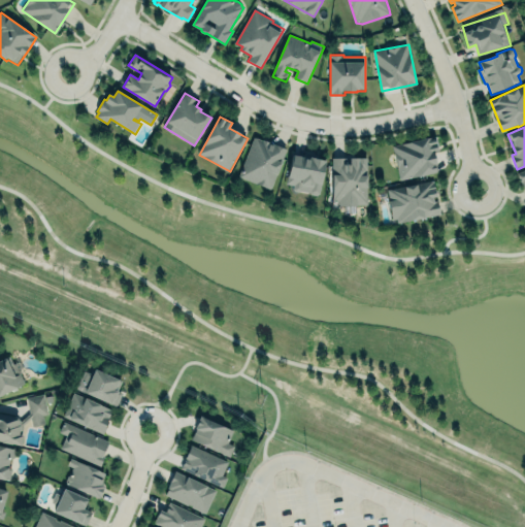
[(255,137),(264,140),(270,142),(269,144),(273,145),(274,144),(287,150),(271,189),(239,176),(255,137)]
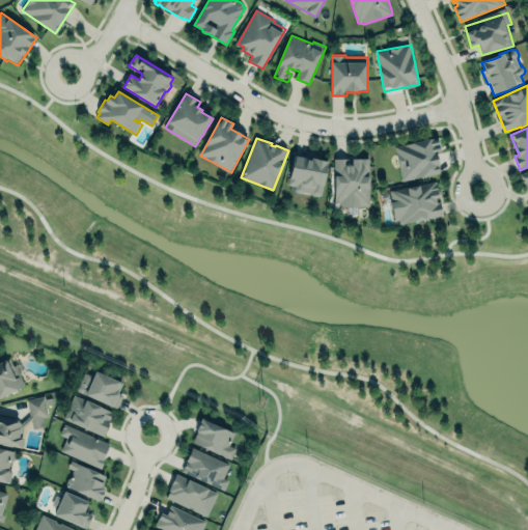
[(396,147),(404,182),(439,173),(438,167),(440,166),(437,155),(442,152),(439,138),(396,147)]
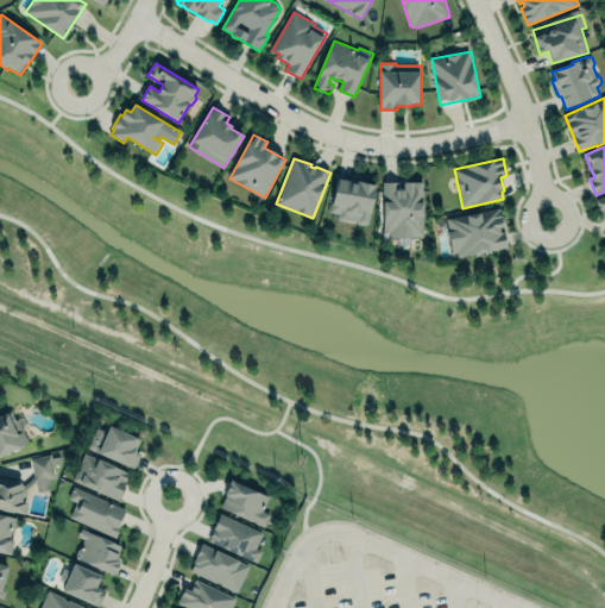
[(377,187),(370,224),(366,226),(360,224),(358,221),(347,220),(346,221),(340,220),(339,218),(340,213),(332,212),(339,174),(351,176),(351,175),(370,179),(369,186),(377,187)]
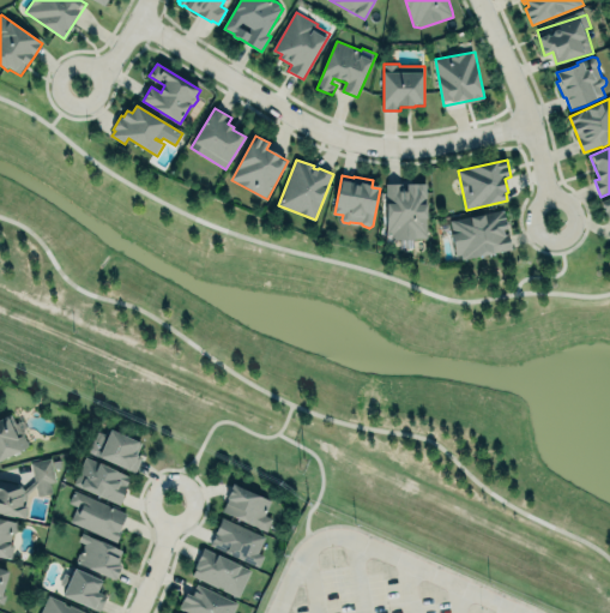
[(427,185),(428,239),(415,239),(415,240),(393,240),(392,235),(388,235),(387,184),(427,185)]
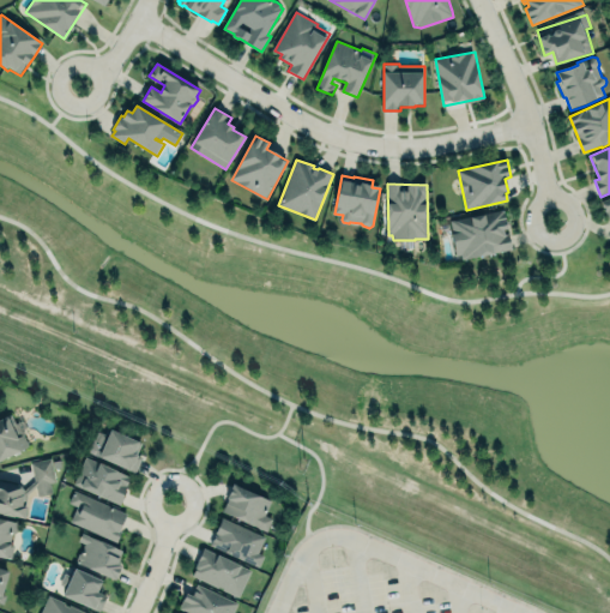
[(451,220),(506,210),(513,250),(458,259),(451,220)]
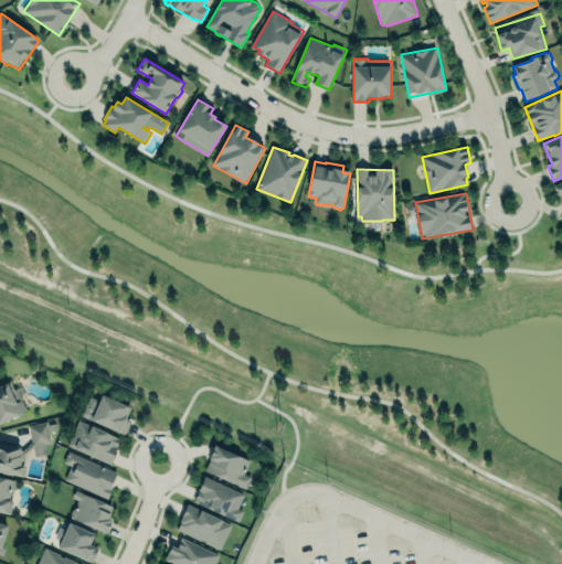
[(28,411),(0,424),(0,385),(11,381),(20,401),(22,400),(28,411)]
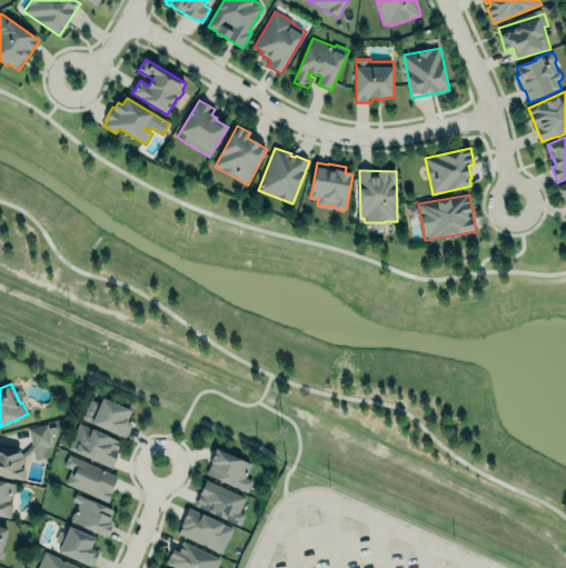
[(131,410),(101,397),(99,402),(95,401),(90,412),(96,416),(91,424),(126,439),(132,424),(127,421),(131,410)]
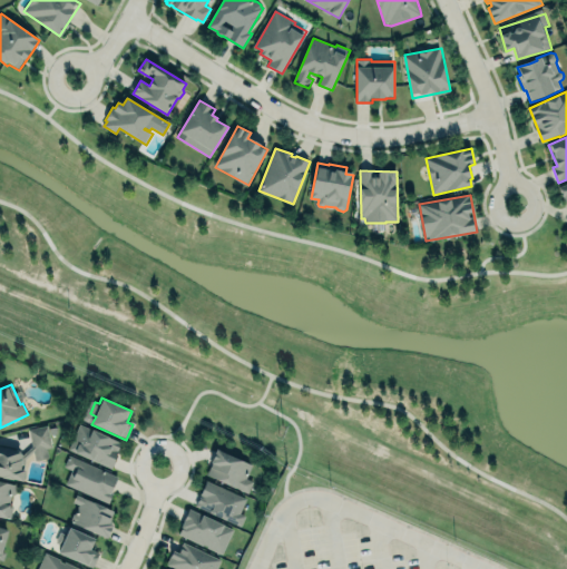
[(124,443),(81,424),(69,450),(113,469),(124,443)]
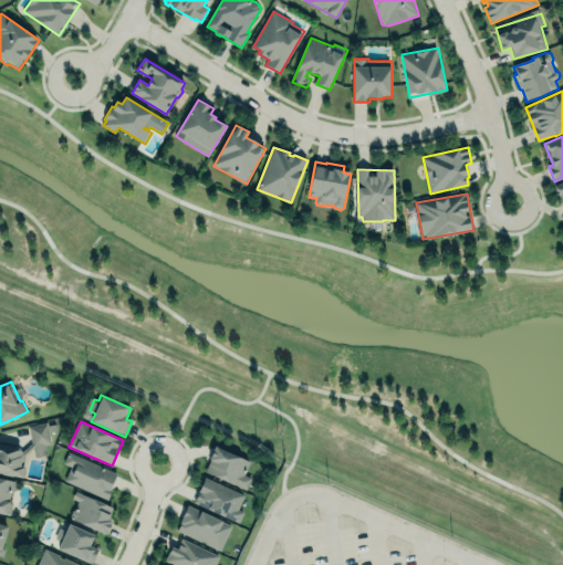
[(0,472),(23,477),(28,457),(35,449),(37,457),(50,453),(48,445),(53,443),(49,422),(30,427),(33,441),(23,451),(20,448),(0,445),(0,472)]
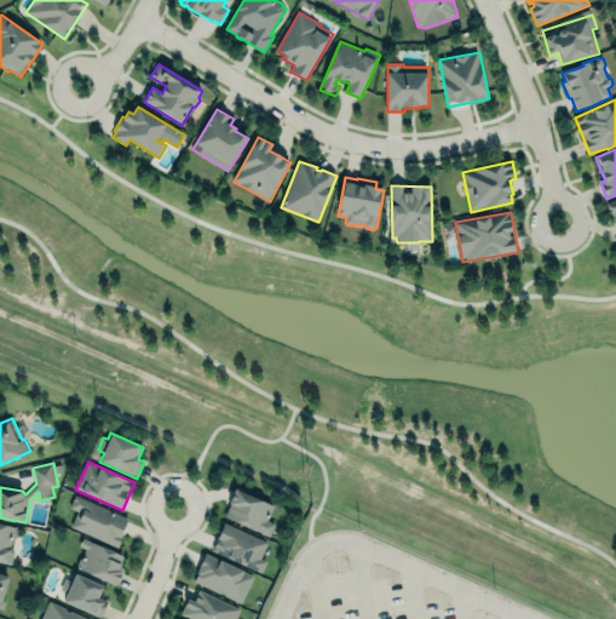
[(236,488),(229,504),(231,505),(226,516),(271,537),(276,525),(268,521),(275,506),(236,488)]
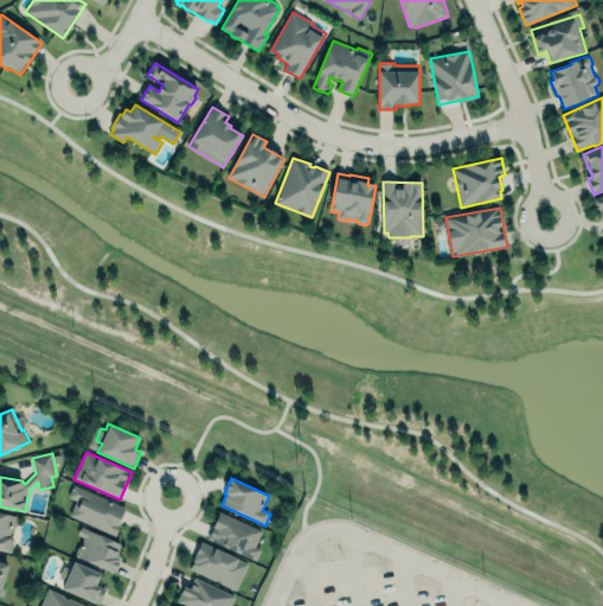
[(116,536),(121,525),(120,524),(127,508),(75,485),(70,497),(77,501),(71,516),(116,536)]
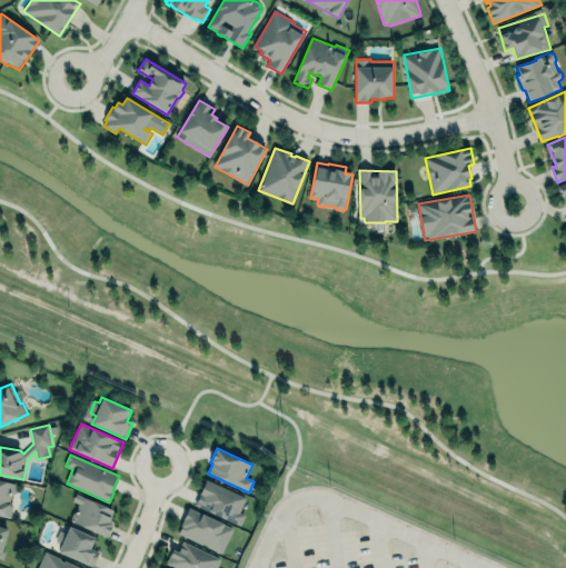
[(0,481),(0,515),(11,518),(18,486),(0,481)]
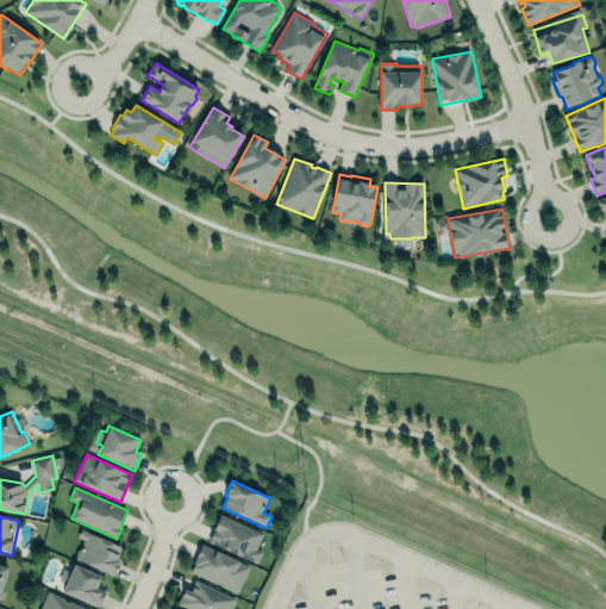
[(223,516),(264,534),(257,550),(263,553),(258,564),(243,557),(242,558),(225,551),(226,548),(211,542),(223,516)]
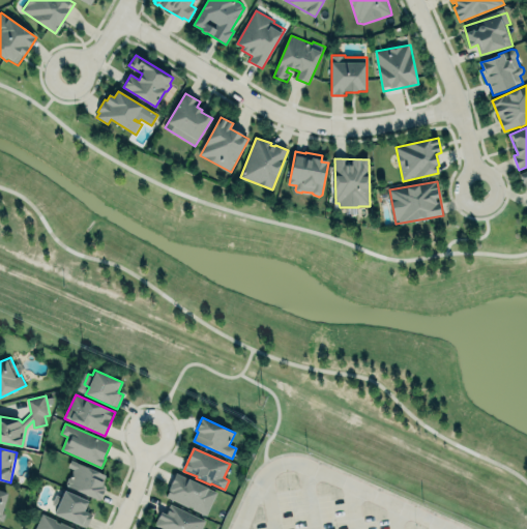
[(99,501),(105,490),(100,489),(107,476),(72,460),(69,467),(75,469),(70,477),(69,478),(67,482),(67,486),(99,501)]
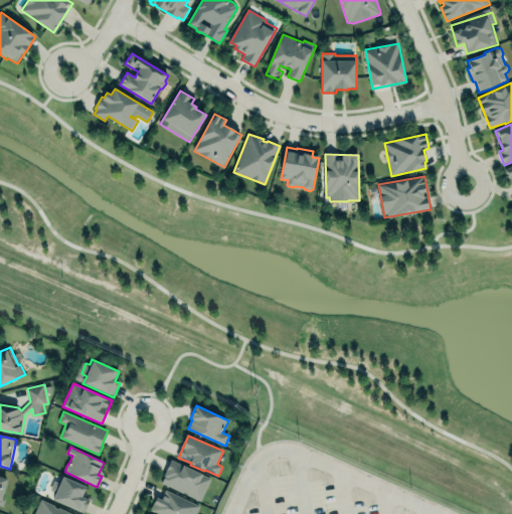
[(172,461),(211,479),(201,502),(188,496),(188,494),(185,493),(184,494),(161,484),(172,461)]
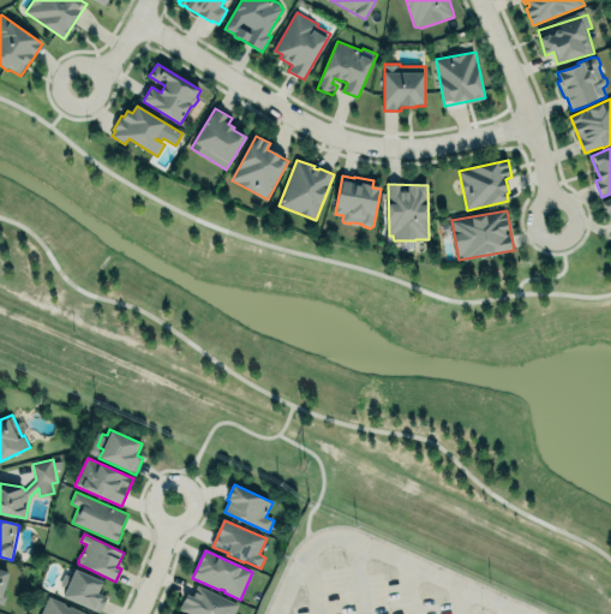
[(12,571),(0,567),(0,603),(4,604),(12,571)]
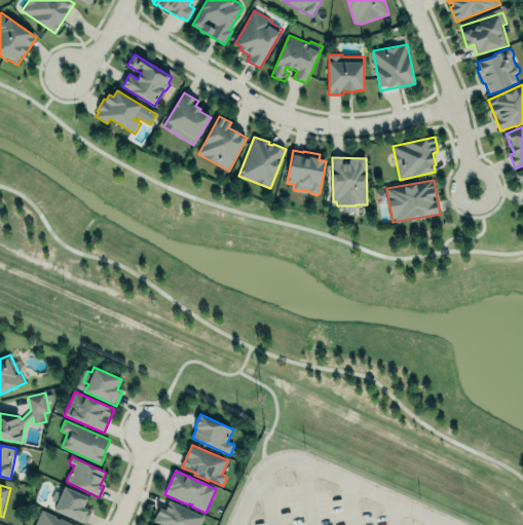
[(89,496),(62,485),(55,501),(59,502),(54,511),(87,524),(92,511),(84,508),(89,496)]
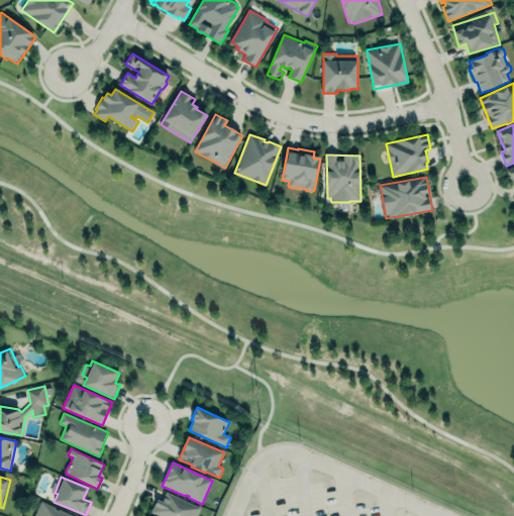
[(152,514),(157,515),(198,515),(202,507),(164,491),(152,514)]
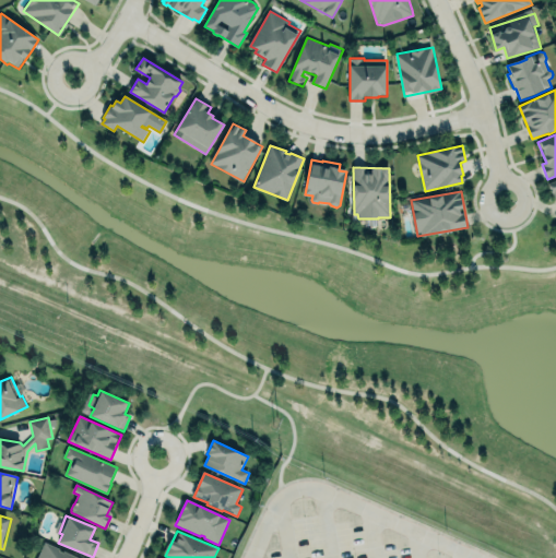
[(46,543),(38,557),(80,557),(64,550),(63,553),(59,550),(60,549),(46,543)]
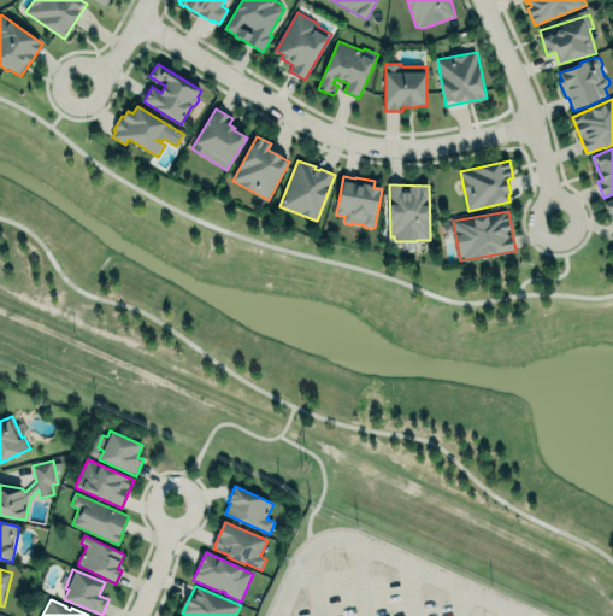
All buildings are outlined.
